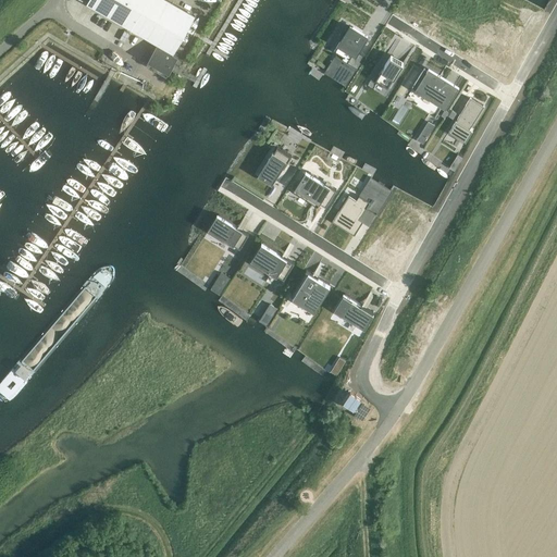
[(178,57),(174,54),(196,16),(168,0),(88,0),(87,4),(157,45),(147,60),(169,73),(178,57)]
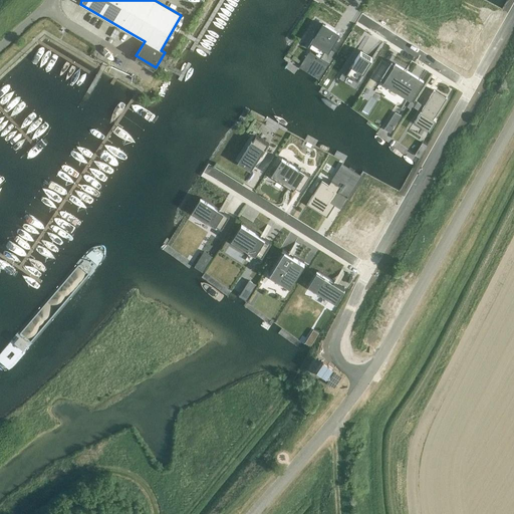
[(338,34),(322,24),(308,47),(310,48),(309,50),(309,51),(299,67),(318,79),(329,62),(320,57),(327,46),(330,48),(331,45),(338,34)]
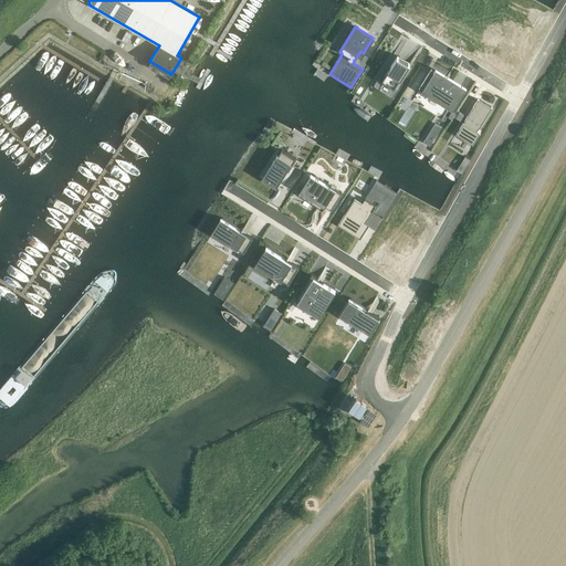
[(410,63),(397,55),(384,74),(380,80),(394,88),(404,74),(408,66),(410,63)]
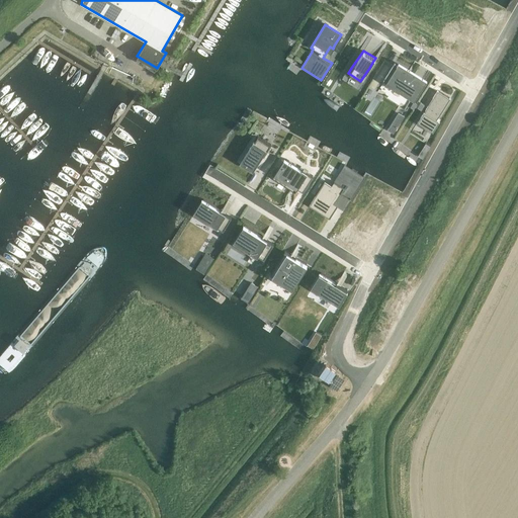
[(395,64),(383,81),(412,99),(423,81),(395,64)]
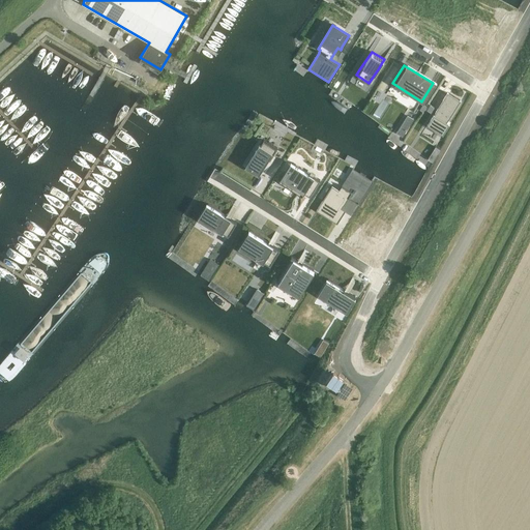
[(434,115),(427,125),(443,135),(449,124),(446,123),(461,100),(460,100),(448,93),(447,92),(435,113),(434,115)]
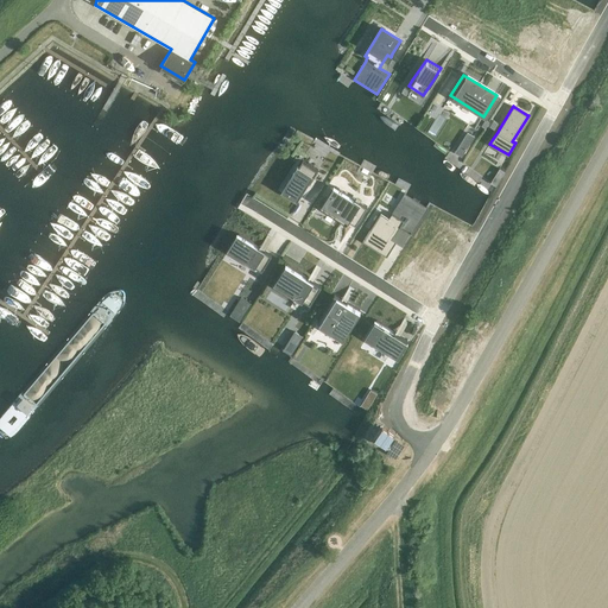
[(438,114),(426,133),(435,138),(447,119),(438,114)]
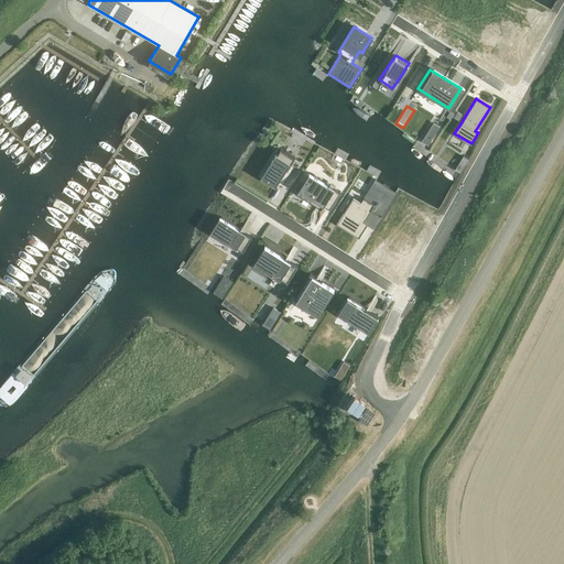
[(433,123),(430,129),(436,132),(440,127),(438,126),(438,127),(433,123)]
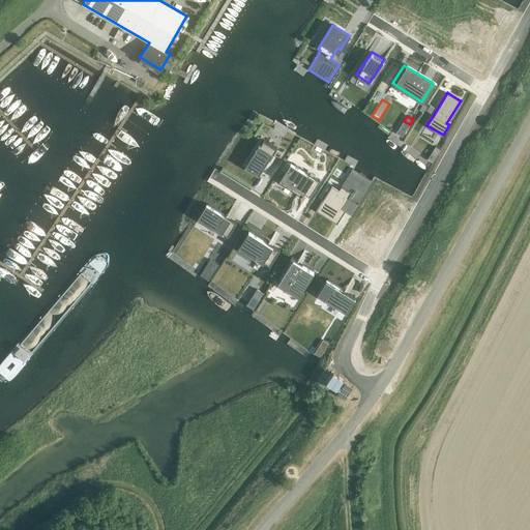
[(246,167),(260,175),(277,148),(263,139),(246,167)]
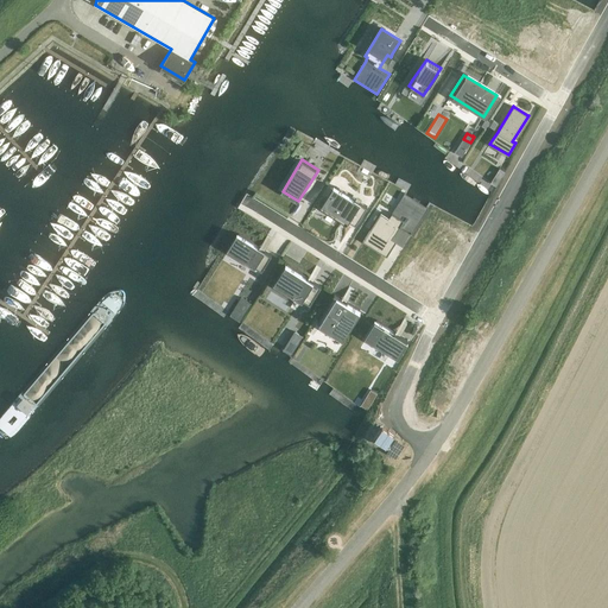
[(336,187),(322,210),(341,222),(344,217),(349,221),(355,225),(367,207),(336,187)]
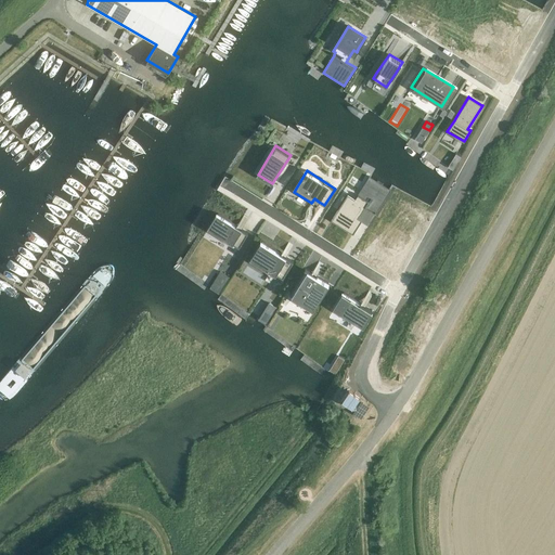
[(347,194),(331,220),(353,234),(361,221),(361,220),(362,221),(364,218),(360,215),(364,207),(375,214),(390,190),(369,177),(358,194),(355,198),(347,194)]
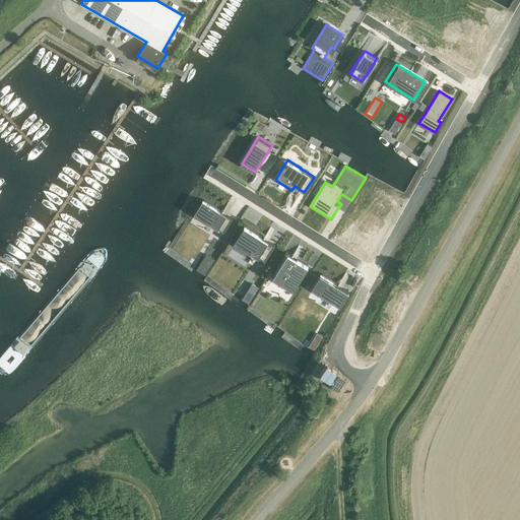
[(195,213),(223,231),(233,217),(204,200),(195,213)]
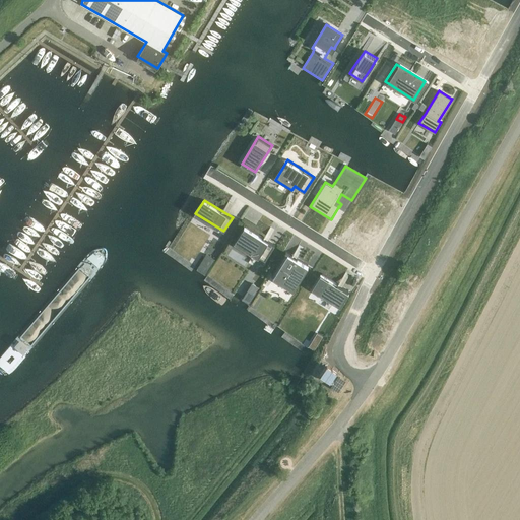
[(246,225),(236,242),(265,260),(275,245),(246,225)]
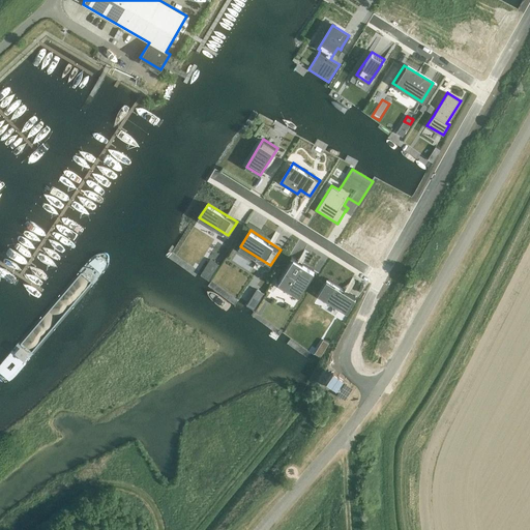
[(291,256),(276,280),(298,294),(314,270),(291,256)]
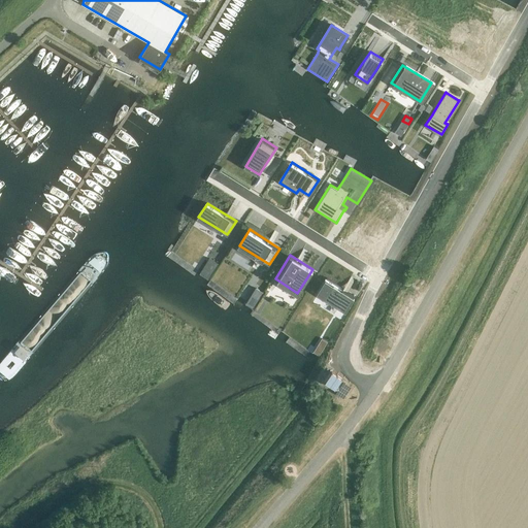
[(208,279),(218,264),(209,258),(199,273),(208,279)]
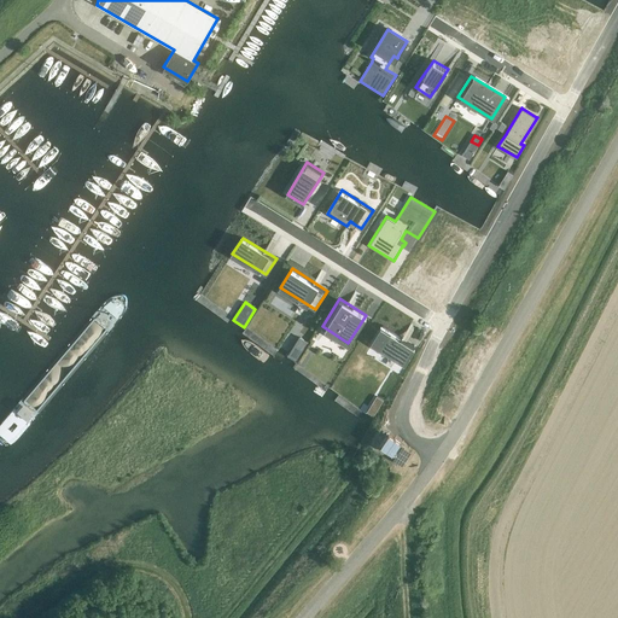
[(383,325),(372,340),(404,361),(414,345),(383,325)]
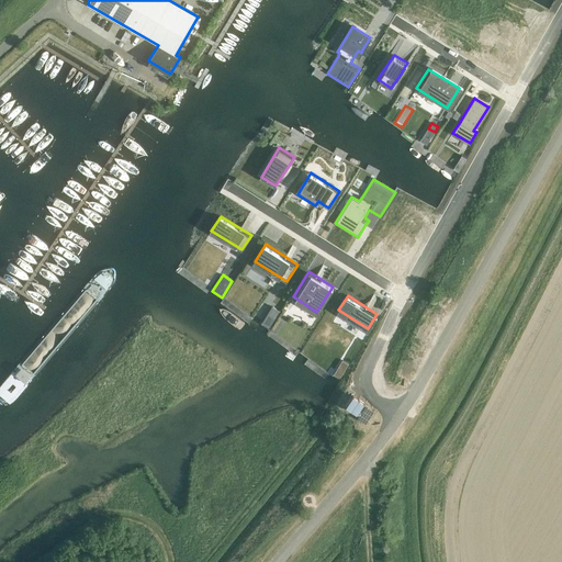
[(269,313),(262,324),(269,328),(280,312),(272,307),(269,313)]
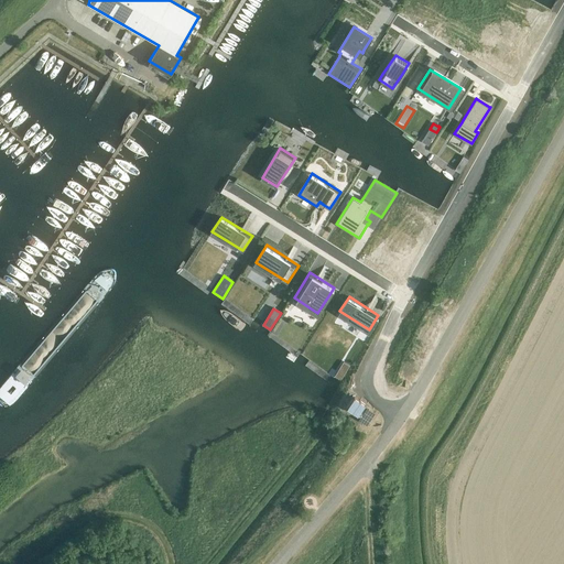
[(344,361),(335,376),(340,380),(349,366),(344,361)]
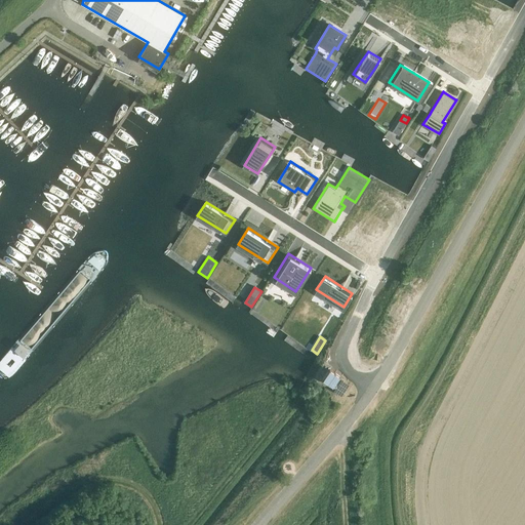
All buildings are outlined.
